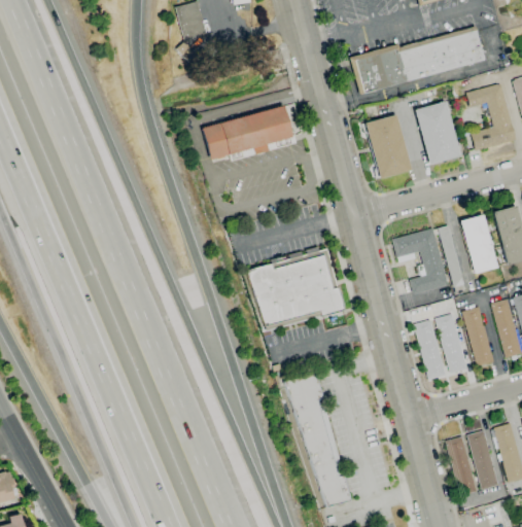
[(183,40),(206,36),(201,2),(178,6),(183,40)]
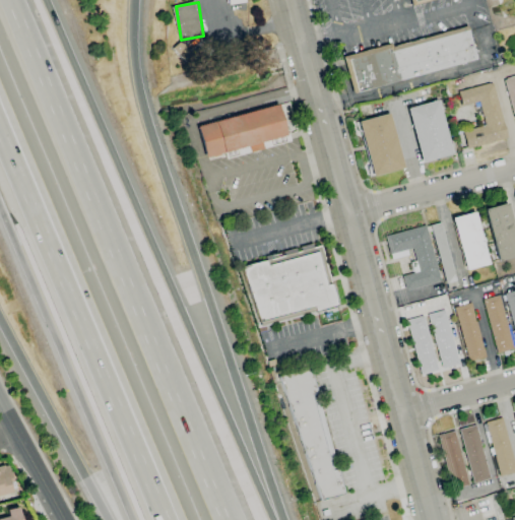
[(345,57),(393,44),(394,47),(470,26),(479,59),(356,92),(345,57)]
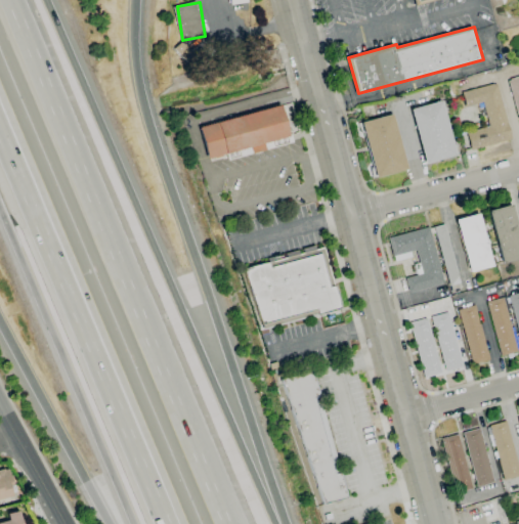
[(473,149),(513,140),(500,83),(465,91),(468,106),(485,103),(490,127),(469,132),(473,149)]
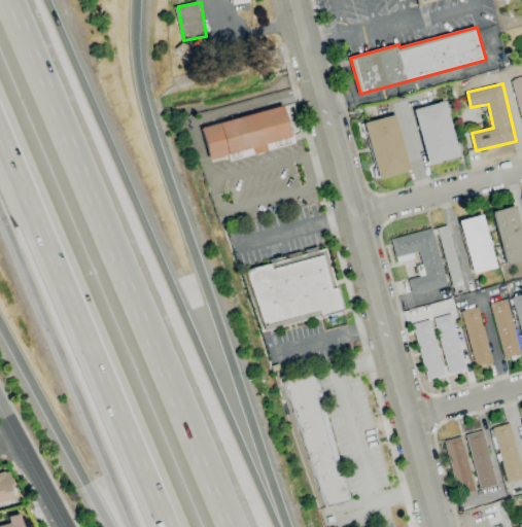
[(416,109),(429,165),(461,156),(447,101),(416,109)]
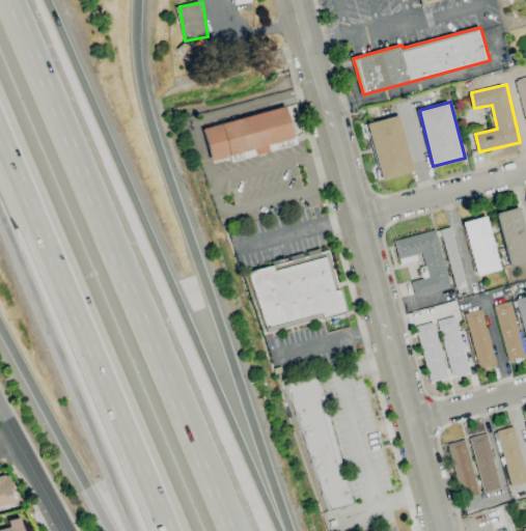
[(216,128),(291,106),(302,147),(222,169),(216,128)]
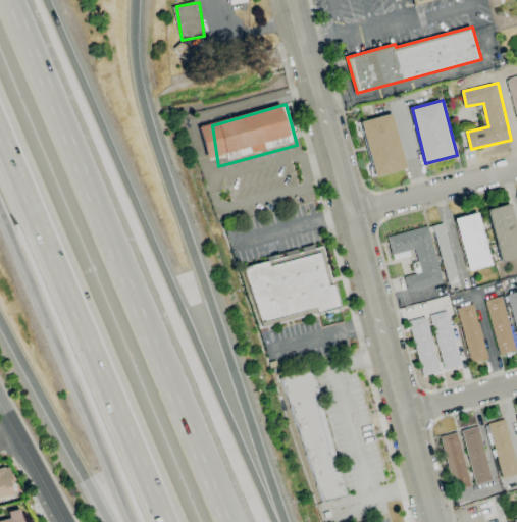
[(394,113),(362,121),(376,177),(407,169),(394,113)]
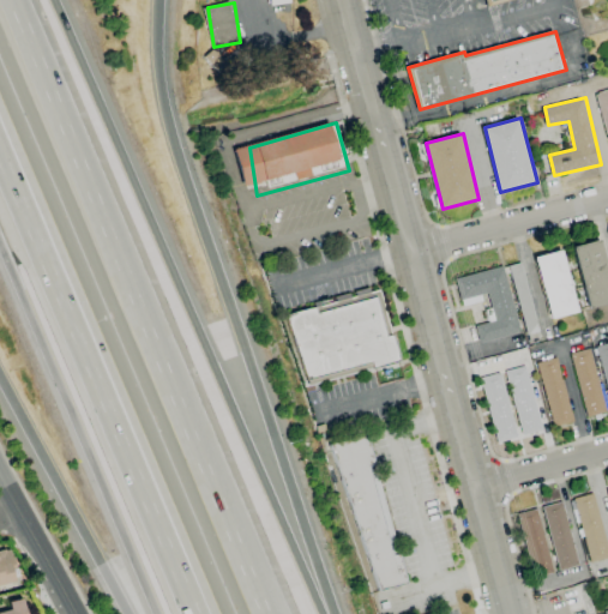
[(590,307),(607,302),(607,258),(603,240),(576,246),(590,307)]
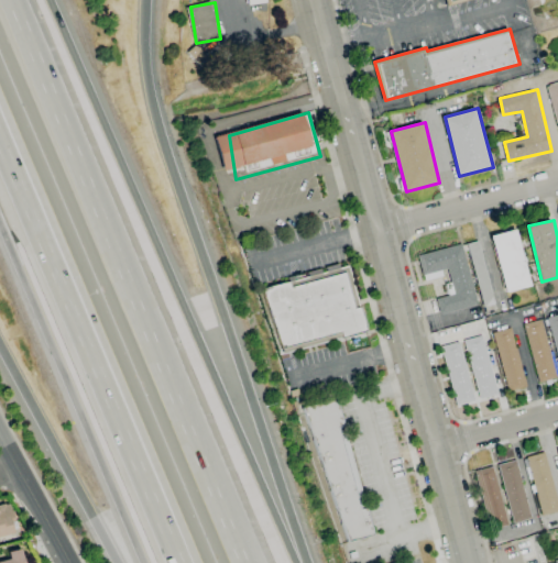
[(492,236),(507,293),(532,286),(517,230),(492,236)]
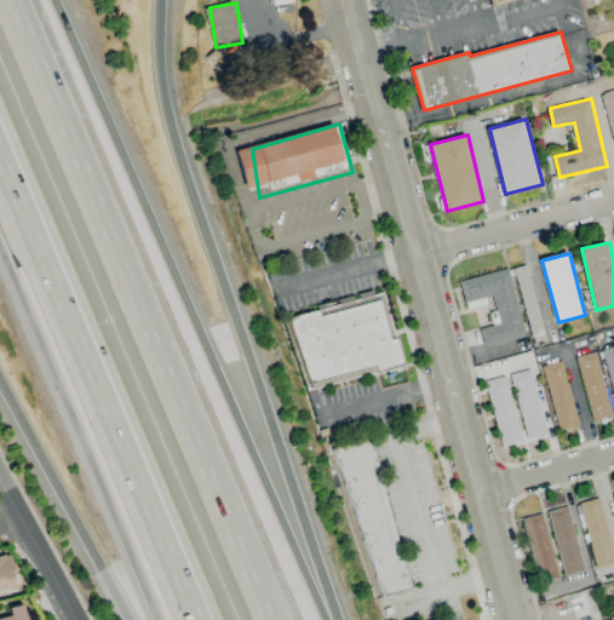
[(463,281),(469,308),(498,302),(503,325),(483,328),(487,346),(527,338),(512,269),(463,281)]
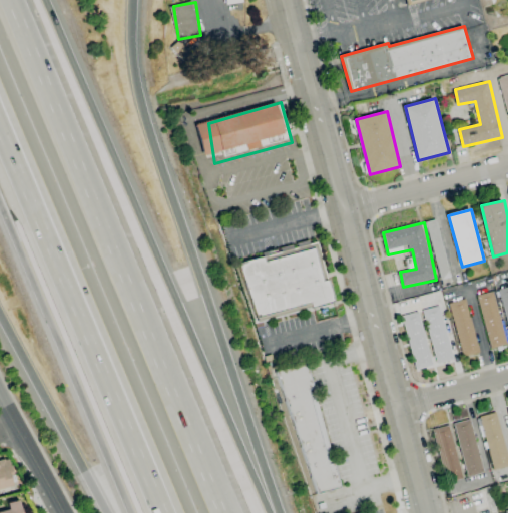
[(267,322),(335,303),(323,241),(245,263),(267,322)]
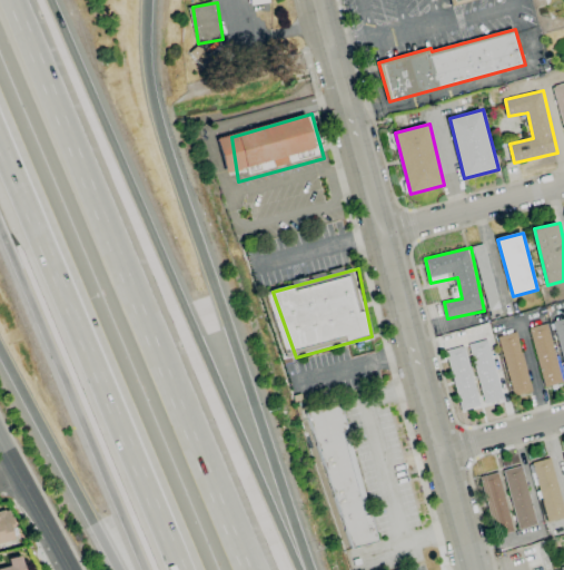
[(532,328),(546,387),(563,383),(563,374),(551,323),(532,328)]
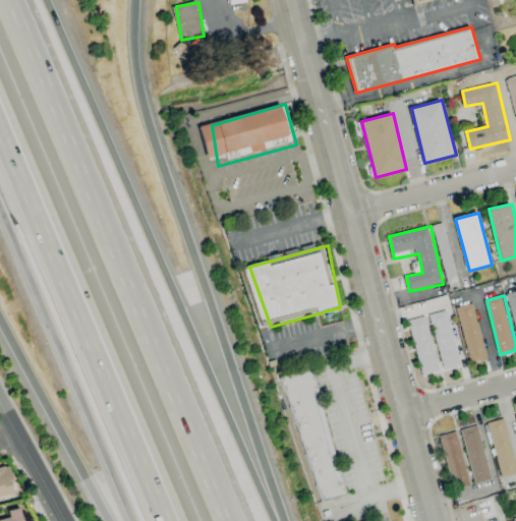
[(458,307),(472,362),(490,358),(475,303),(458,307)]
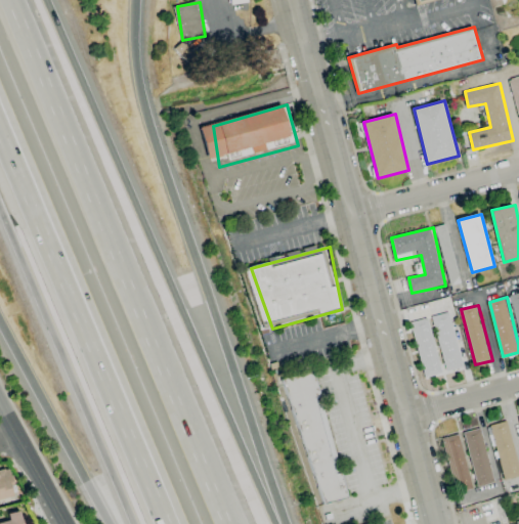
[(447,372),(465,367),(452,312),(435,316),(447,372)]
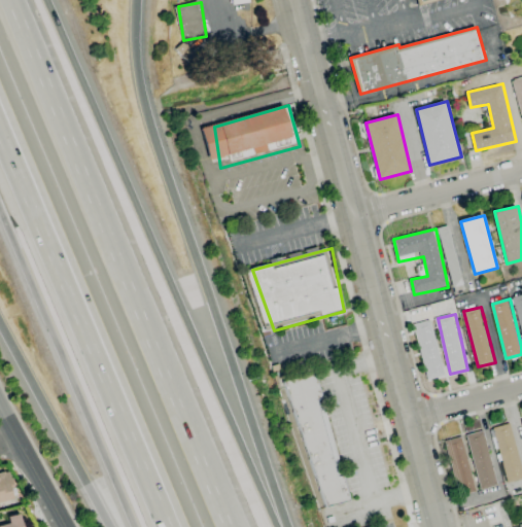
[(428,380),(447,376),(432,320),(415,324),(428,380)]
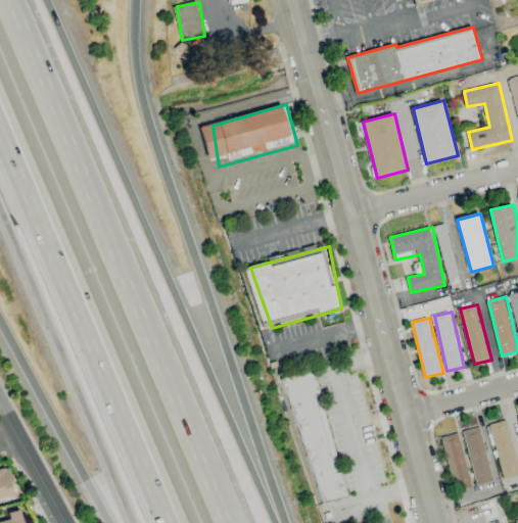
[(329,507),(354,502),(316,372),(288,380),(329,507)]
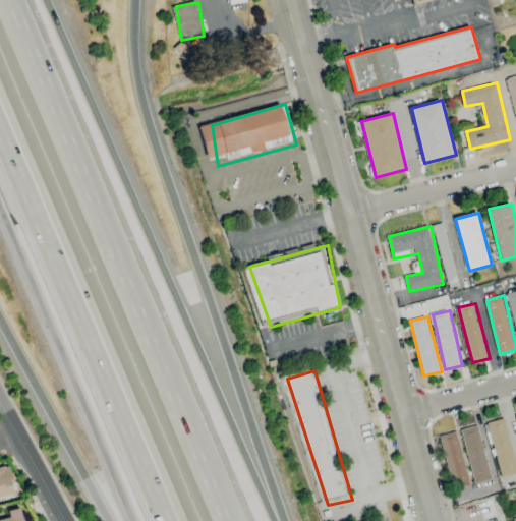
[(489,423),(504,477),(515,474),(515,454),(506,418),(489,423)]
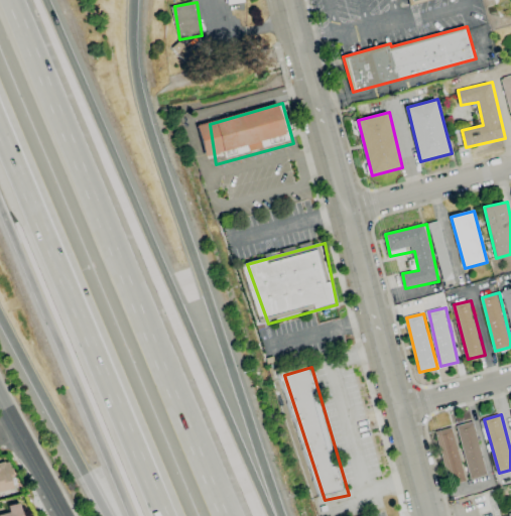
[(489,475),(475,421),(459,426),(473,480),(489,475)]
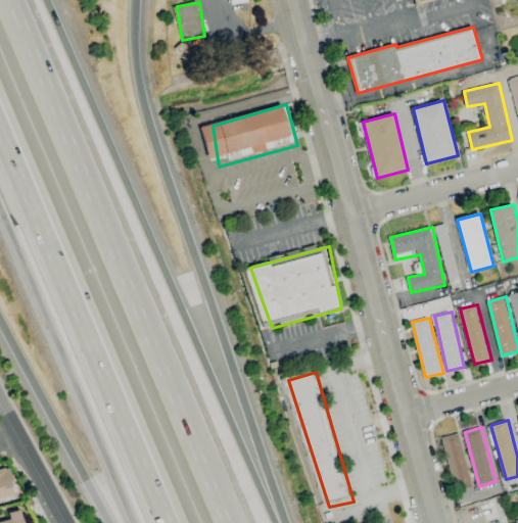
[(474,487),(460,433),(443,438),(458,491),(474,487)]
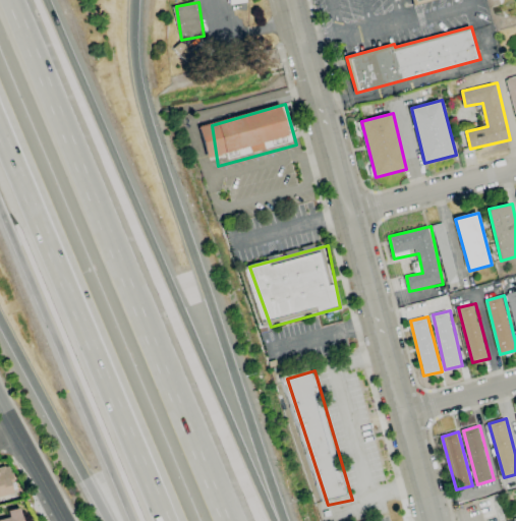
[(0,470),(0,497),(17,494),(12,468),(0,470)]
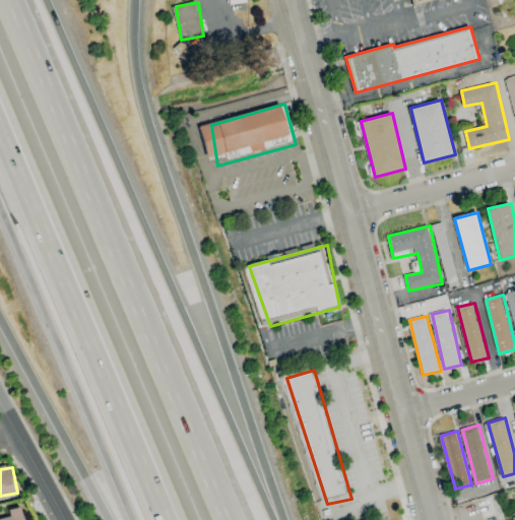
[(0,519),(25,519),(22,507),(8,510),(10,517),(0,518),(0,519)]
